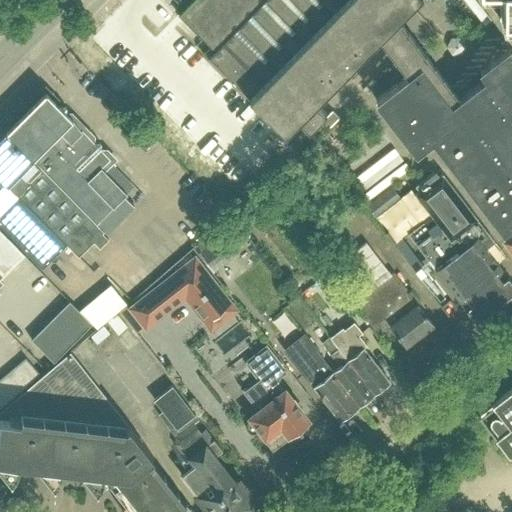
[(193,0),(178,16),(214,51),(209,57),(249,97),(248,98),(284,134),(298,120),(308,129),(326,111),(316,102),(378,37),(406,74),(374,98),(414,149),(430,137),(505,232),(504,233),(511,243),(511,56),(509,52),(500,51),(477,69),(485,79),(480,83),(478,80),(458,96),(397,18),(416,0),(193,0)]
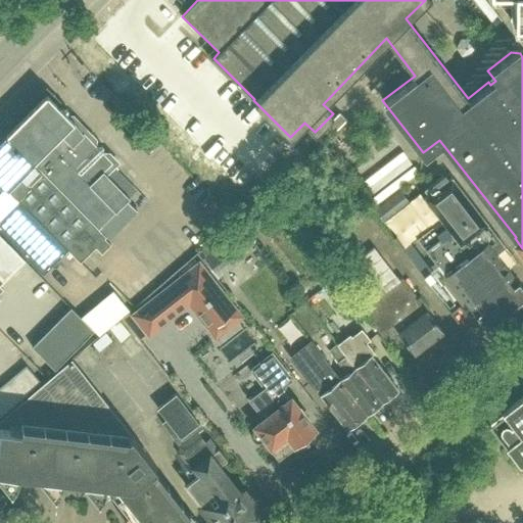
[(445,0),(468,20),(486,0),(445,0)]
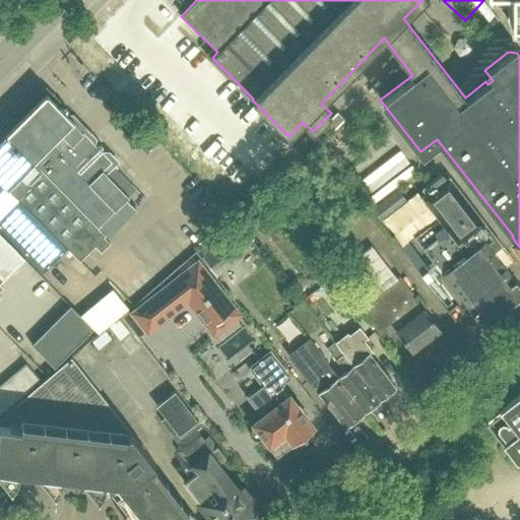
[(519,0),(506,0),(507,15),(507,16),(507,17),(507,18),(514,27),(519,22),(519,0)]
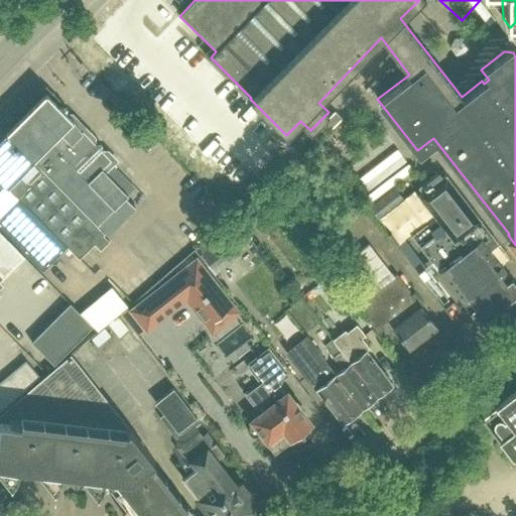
[(453,48),(460,37),(448,30),(441,41),(453,48)]
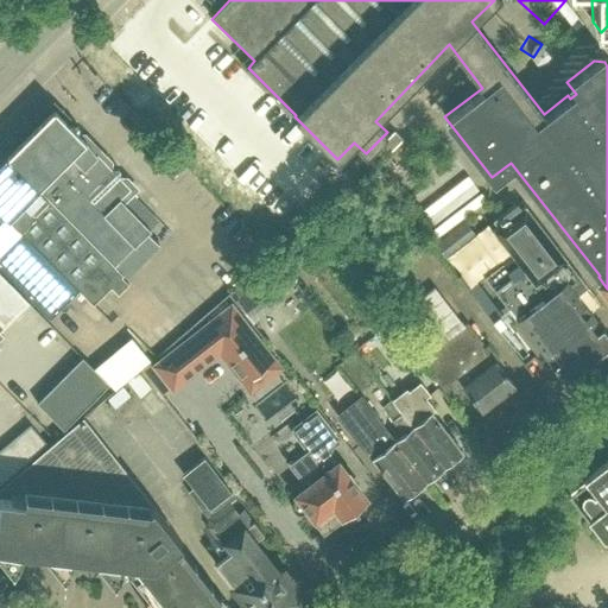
[(114,264),(151,228),(150,228),(158,220),(128,190),(131,187),(119,175),(119,169),(112,169),(77,133),(77,126),(70,126),(54,108),(42,120),(35,120),(35,127),(6,156),(51,201),(114,264)]
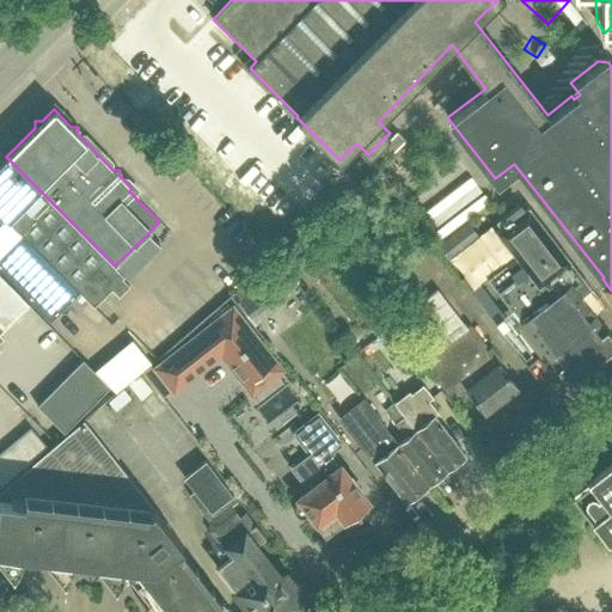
[(383,145),(390,151),(391,153),(405,139),(397,130),(383,145)]
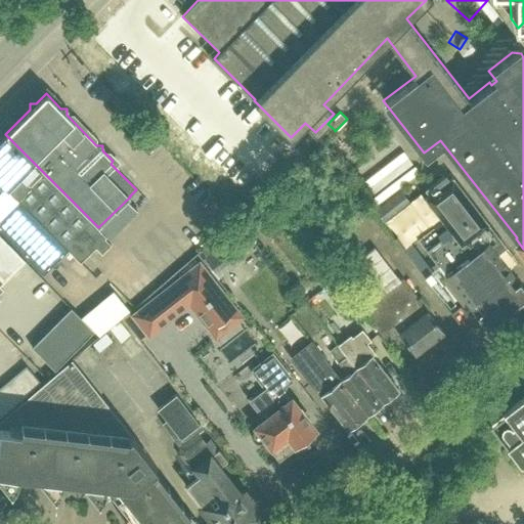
[(107,242),(110,238),(98,227),(44,173),(5,134),(0,139),(0,179),(19,199),(68,249),(80,262),(94,247),(100,253),(110,244),(107,242)]
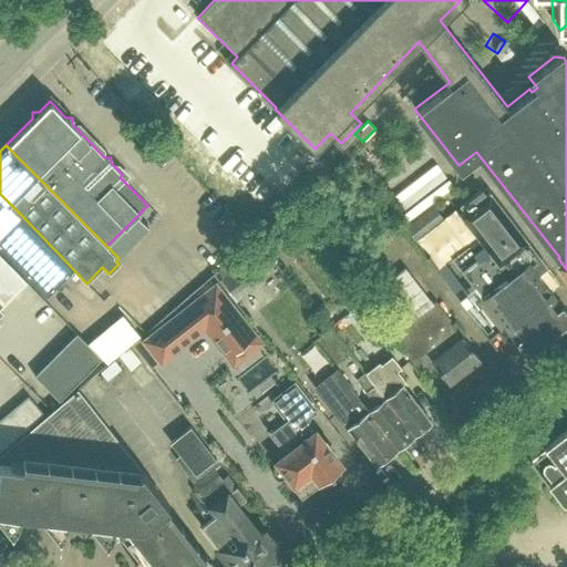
[(566,322),(566,311),(528,263),(538,255),(529,244),(490,191),(484,195),(480,189),(459,205),(463,210),(459,215),(478,239),(470,247),(467,245),(451,258),(526,354),(566,322)]
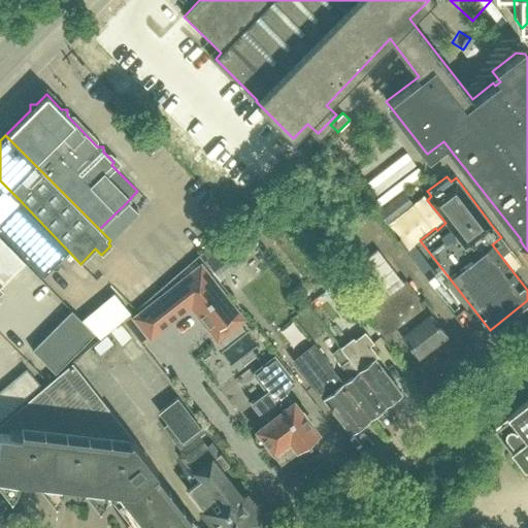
[(0,232),(43,275),(68,251),(20,200),(0,180),(0,232)]
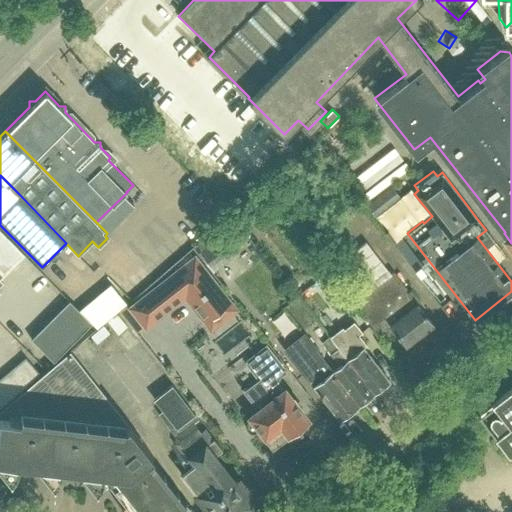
[(345,218),(356,210),(339,188),(328,196),(345,218)]
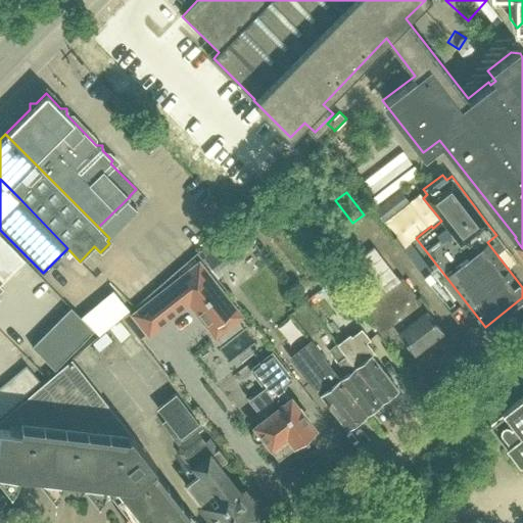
[(0,277),(3,281),(7,277),(25,259),(0,235),(0,277)]
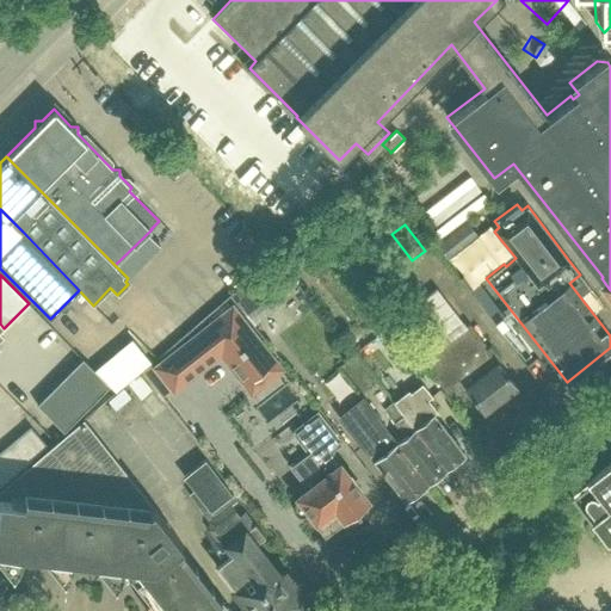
[(277,306),(258,282),(235,298),(253,323),(277,306)]
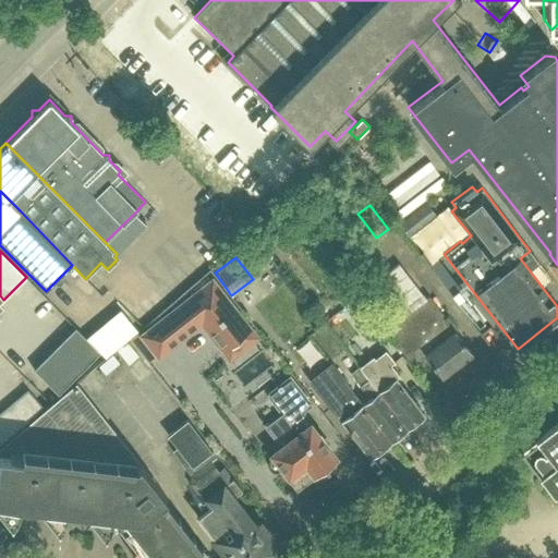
[(425,298),(398,263),(376,279),(399,311),(402,315),(384,328),(407,358),(413,352),(417,359),(424,353),(440,375),(458,362),(460,364),(469,358),(468,354),(472,351),(455,329),(457,328),(448,316),(444,319),(441,316),(443,314),(428,295),(425,298)]
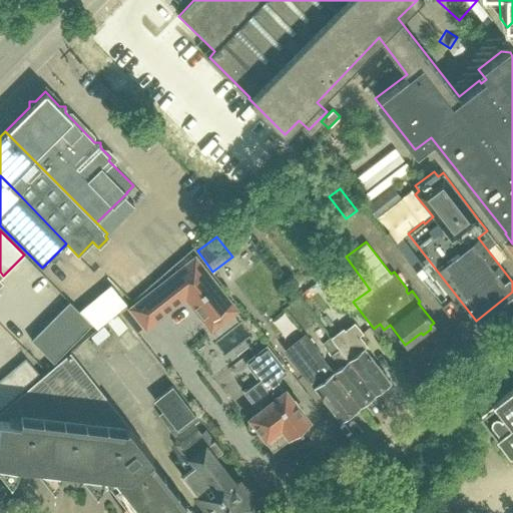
[(237,310),(194,254),(126,308),(144,331),(184,299),(210,332),(237,310)]
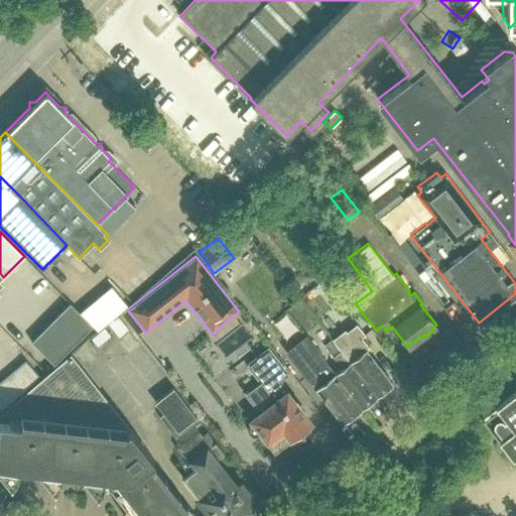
[(317,284),(330,305),(339,300),(326,279),(317,284)]
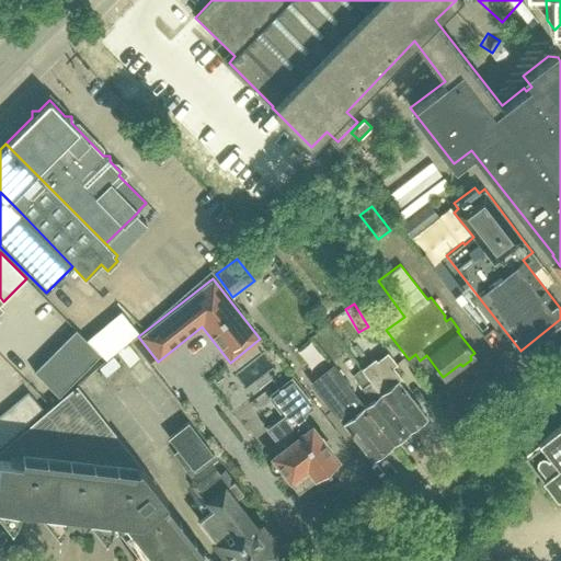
[(50,345),(70,325),(50,305),(31,323),(50,345)]
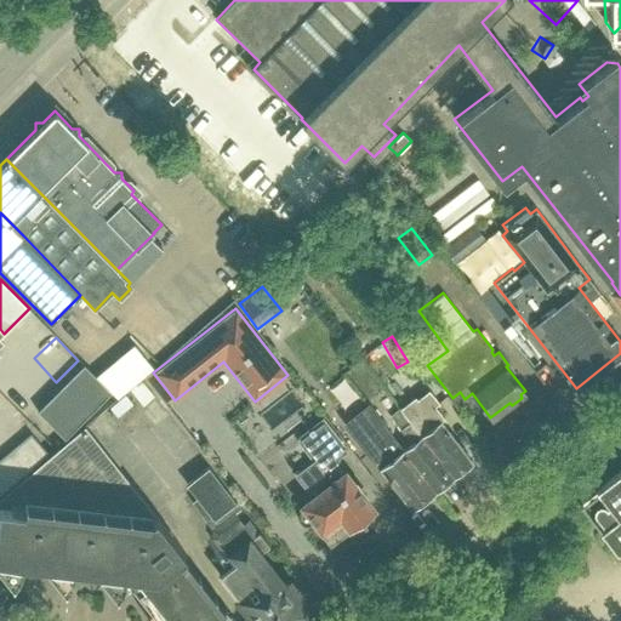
[(115,398),(151,368),(132,346),(96,376),(112,392),(115,398)]
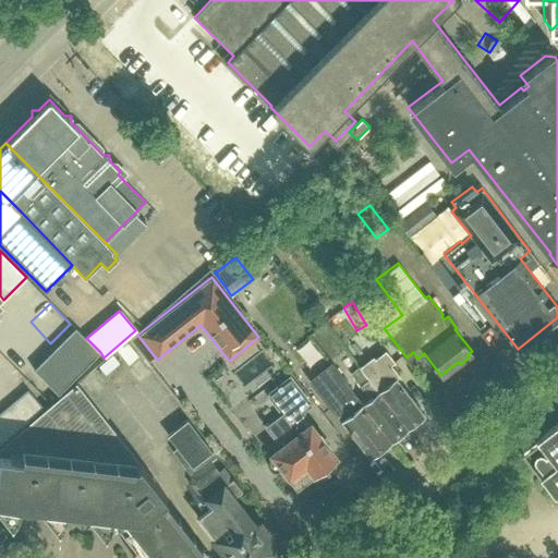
[(75,327),(64,338),(89,363),(100,352),(75,327)]
